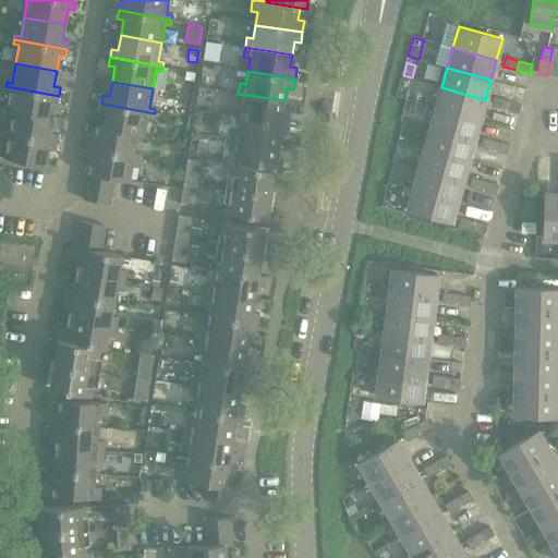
[(59,96),(5,86),(4,91),(11,92),(7,111),(13,112),(13,111),(48,118),(48,117),(50,102),(57,104),(59,96)]
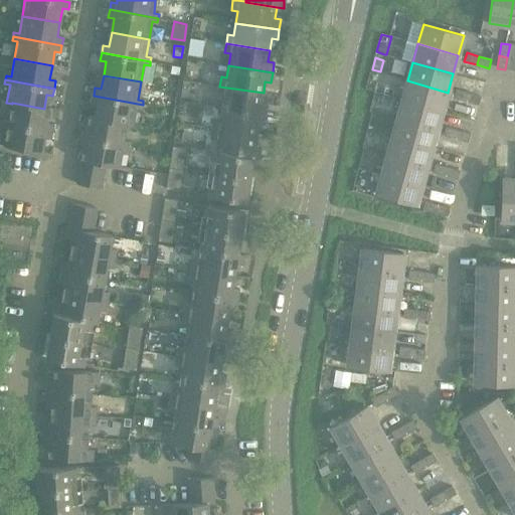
[(407,80),(402,100),(443,111),(448,93),(407,80)]
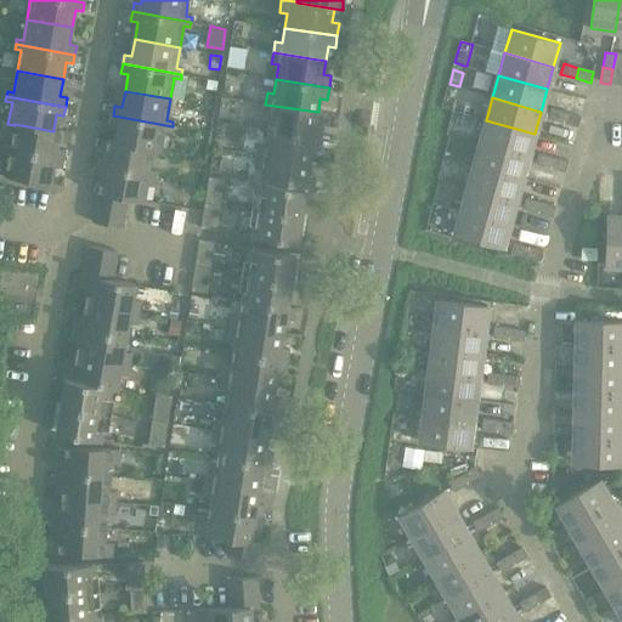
[(318,112),(265,105),(264,116),(271,117),(269,131),(321,140),(323,128),(316,126),(318,112)]
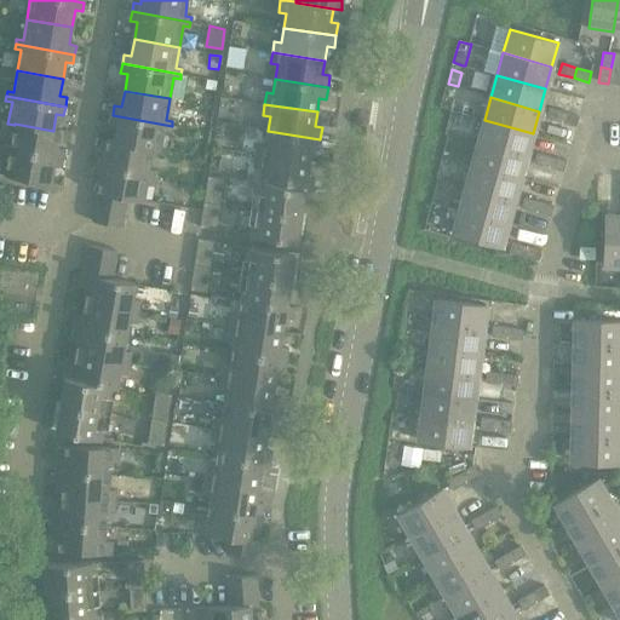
[(546,119),(561,122),(564,113),(549,108),(546,119)]
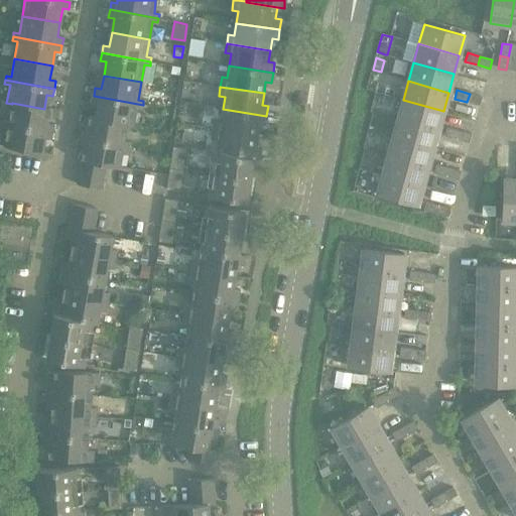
[(470,94),(467,102),(480,106),(482,97),(470,94)]
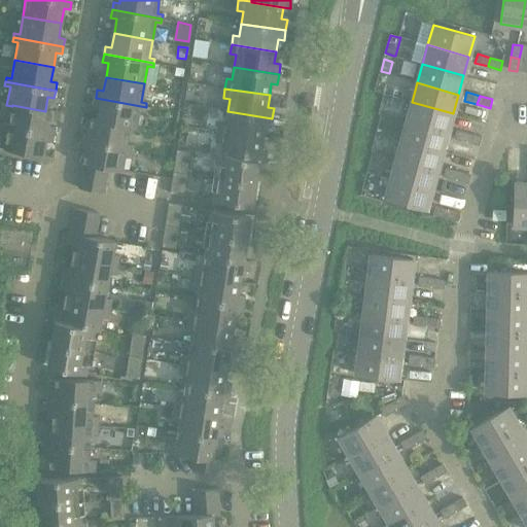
[(146,107),(96,98),(95,105),(101,106),(98,119),(98,120),(130,127),(130,128),(136,129),(140,110),(145,111),(146,107)]
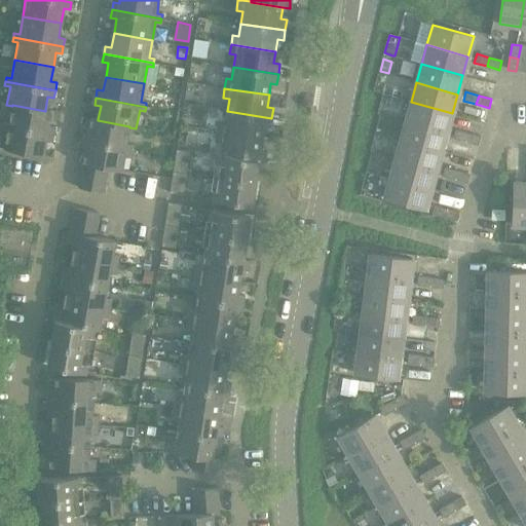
[(411,102),(406,120),(447,133),(452,113),(411,102)]
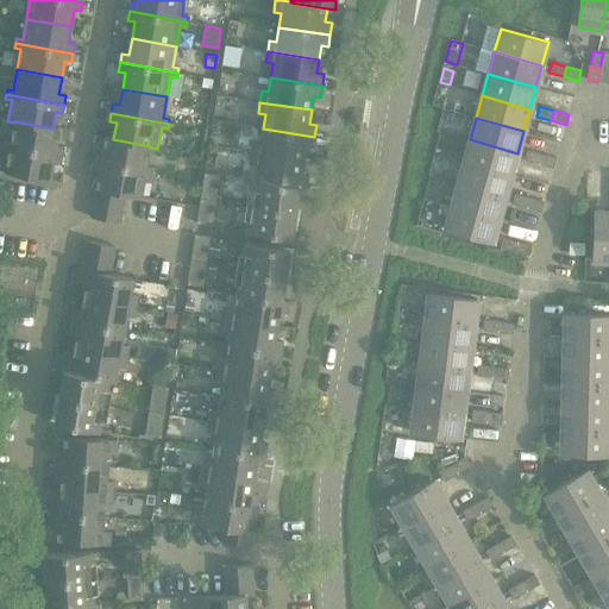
[(5,140),(4,145),(62,156),(63,148),(56,145),(60,129),(52,127),(52,129),(14,121),(14,123),(11,142),(5,140)]
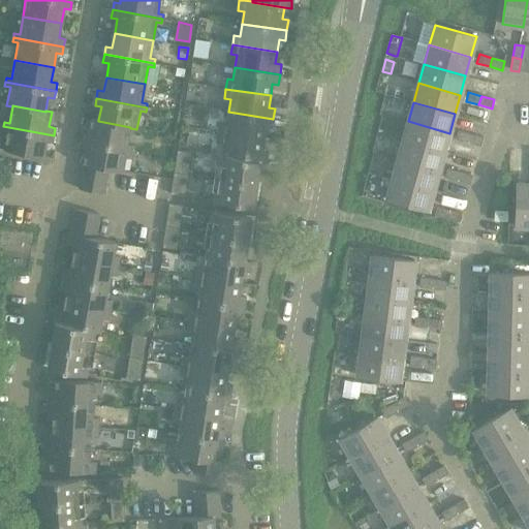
[(220,123),(218,132),(263,139),(266,128),(272,129),(273,119),(228,112),(226,124),(220,123)]
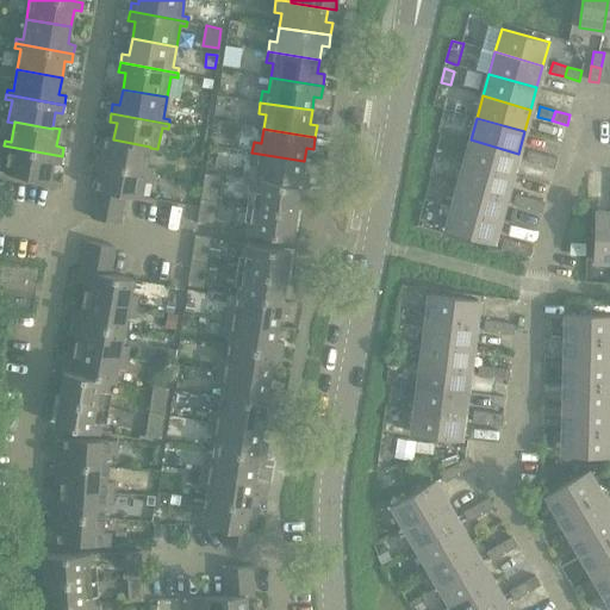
[(97,154),(94,162),(153,173),(154,168),(147,167),(150,148),(150,147),(113,139),(113,138),(106,137),(104,155),(97,154)]
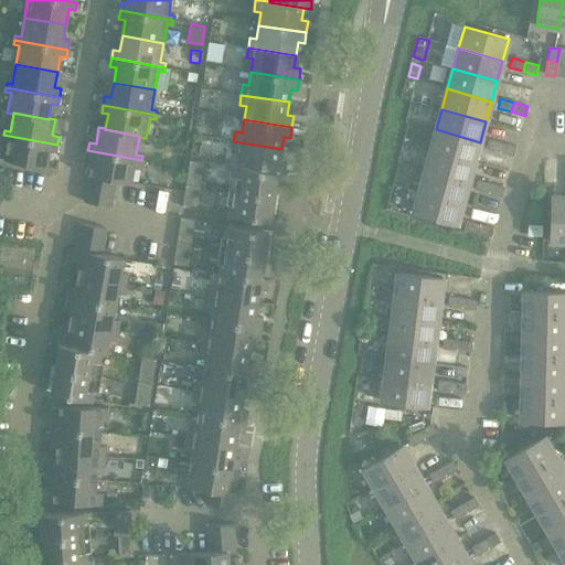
[(436,129),(430,150),(475,162),(480,142),(436,129)]
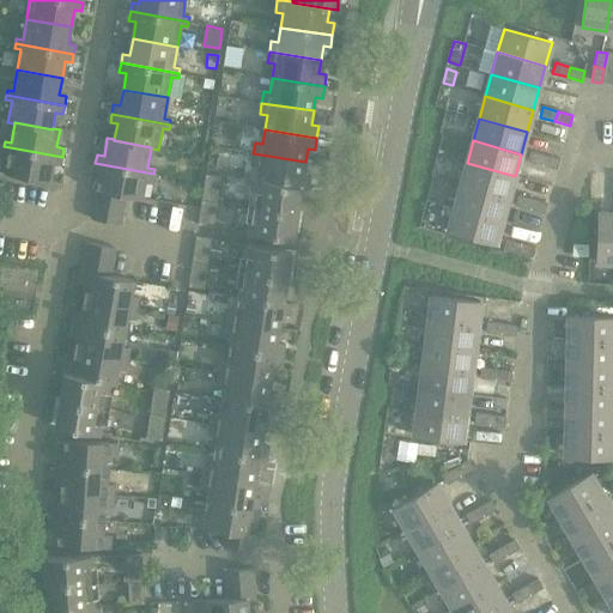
[(62,157),(4,146),(2,151),(10,152),(5,174),(50,182),(53,164),(60,165),(62,157)]
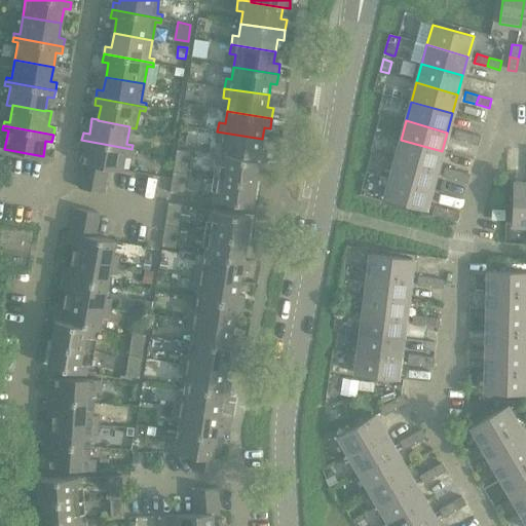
[(453,139),(465,142),(468,134),(455,129),(453,139)]
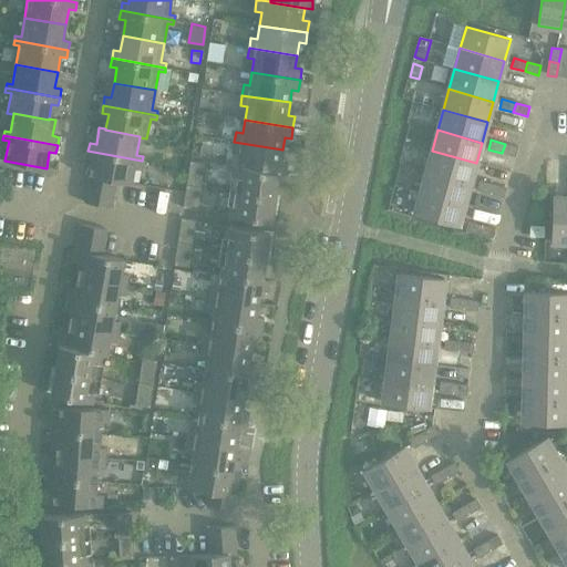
[(282,150),(234,142),(233,153),(239,154),(237,167),(279,173),(278,174),(285,175),(287,163),(280,163),(282,150)]
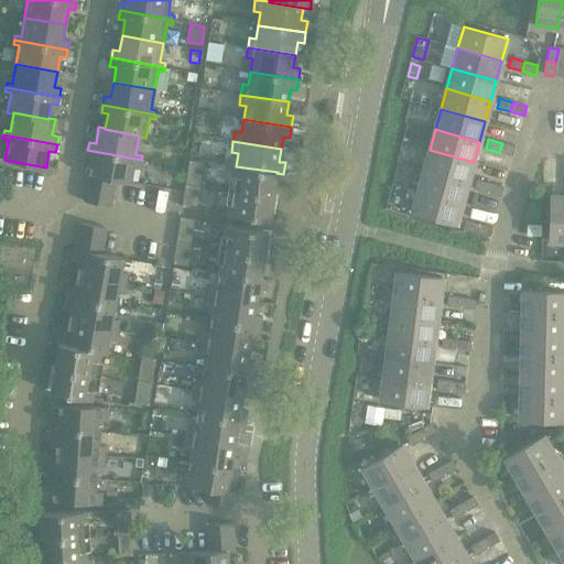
[(502,143),(499,152),(512,155),(516,147),(502,143)]
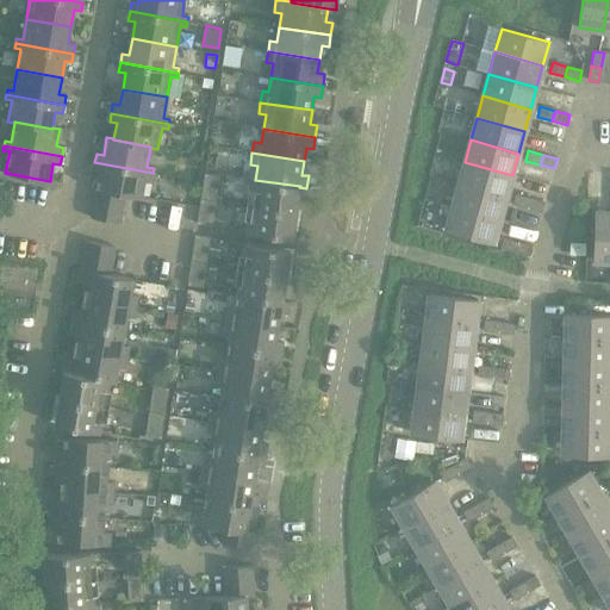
[(153,173),(94,162),(93,172),(100,173),(97,190),(125,195),(142,198),(145,176),(151,178),(153,173)]
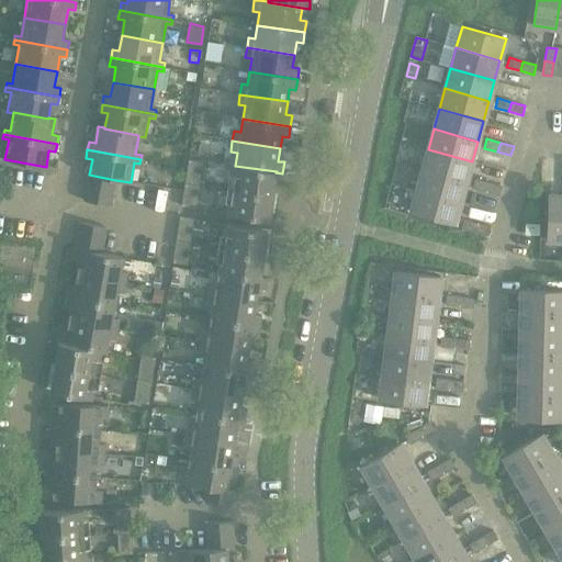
[(428,149),(423,169),(467,182),(472,161),(428,149)]
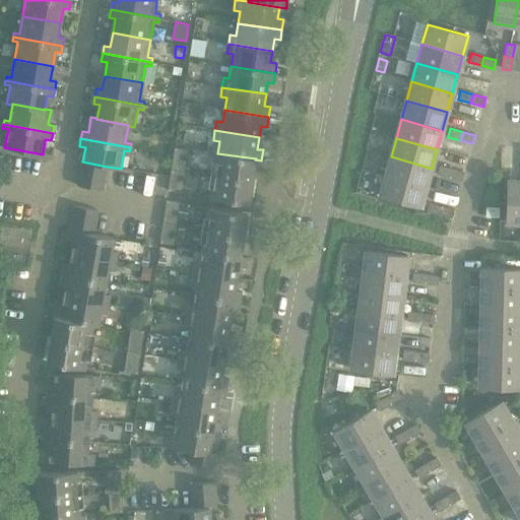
[(175,148),(172,170),(184,172),(188,150),(175,148)]
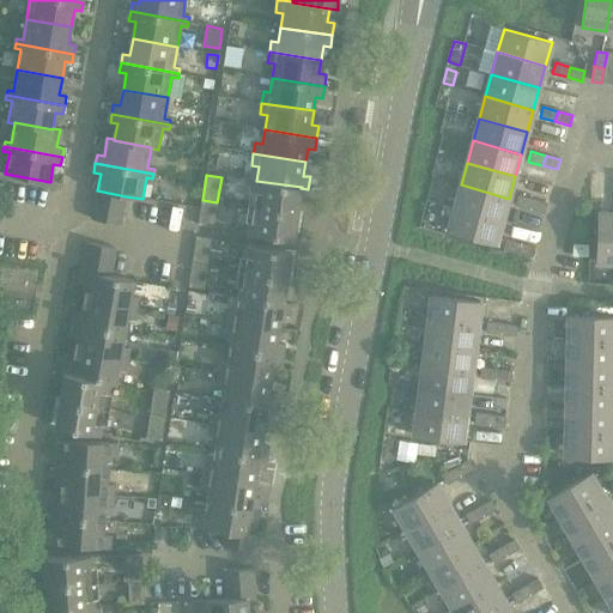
[(256,181),(253,206),(297,213),(301,188),(302,187),(256,181)]
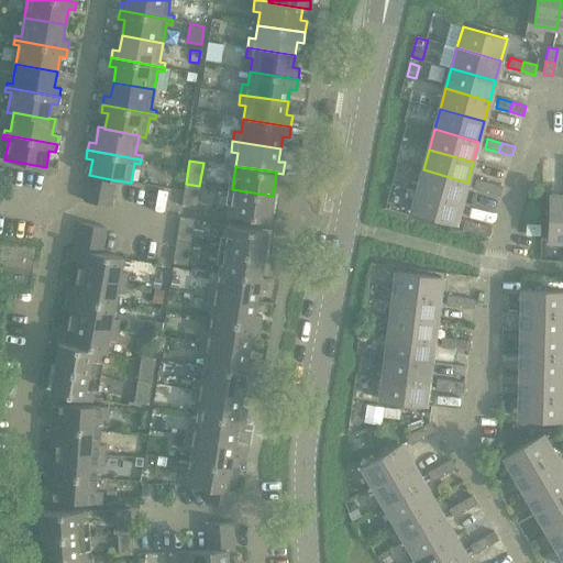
[(423,169),(418,190),(462,202),(467,183),(423,169)]
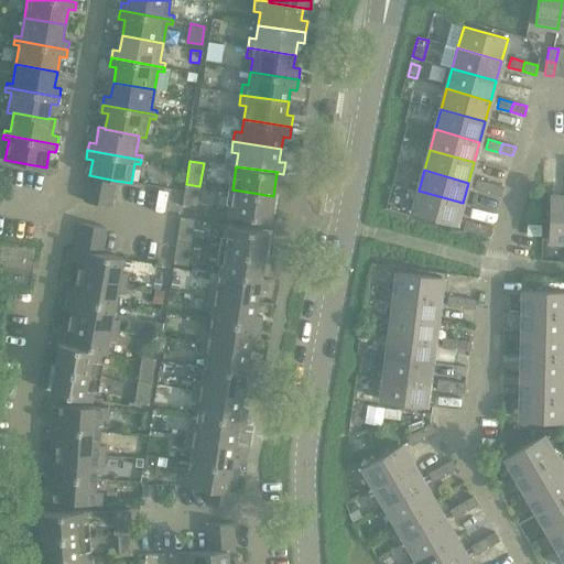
[(89,175),(87,188),(114,194),(116,181),(89,175)]
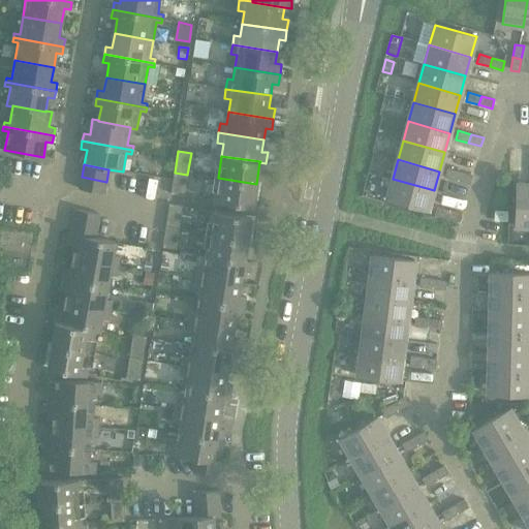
[(445,178),(458,181),(460,173),(447,169),(445,178)]
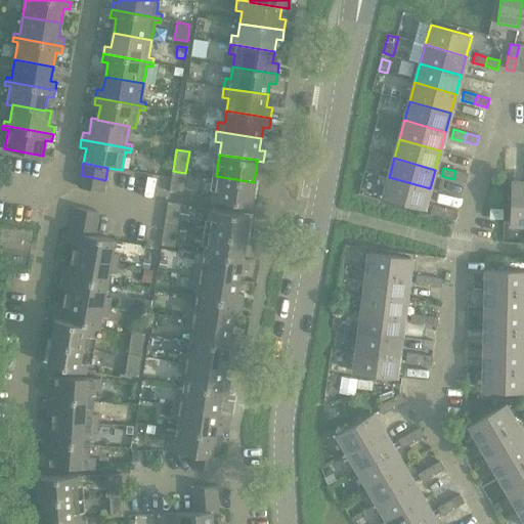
[(173,171),(172,179),(170,192),(182,194),(185,173),(173,171)]
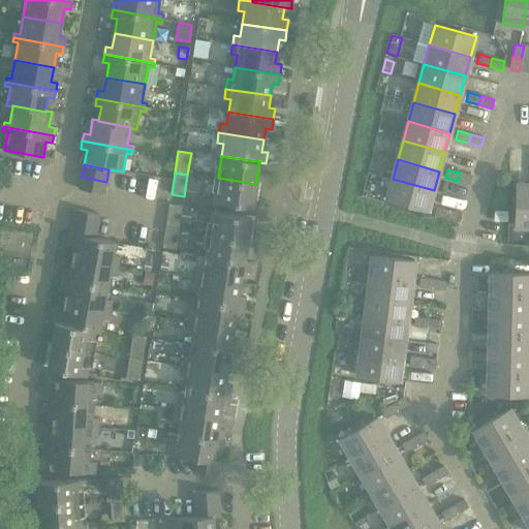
[(460,173),(458,181),(470,185),(473,176),(460,173)]
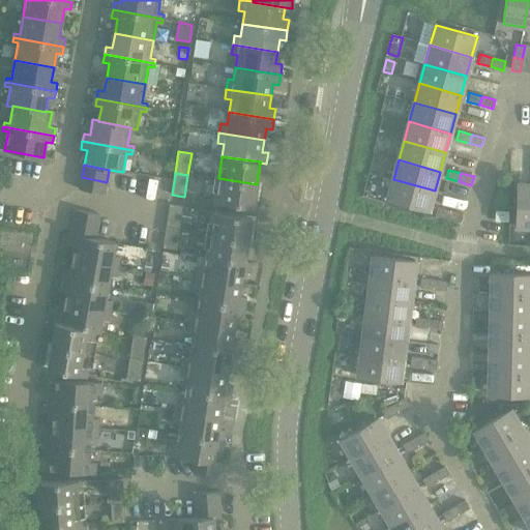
[(107,182),(82,177),(80,189),(104,194),(107,182)]
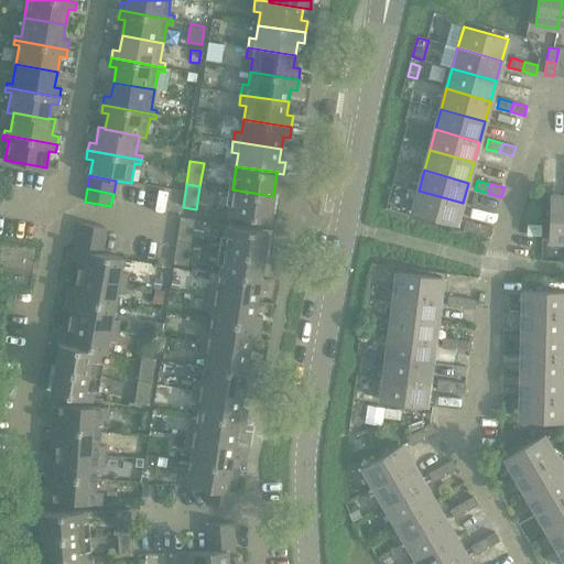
[(273,196),(232,190),(228,214),(270,220),(273,196)]
